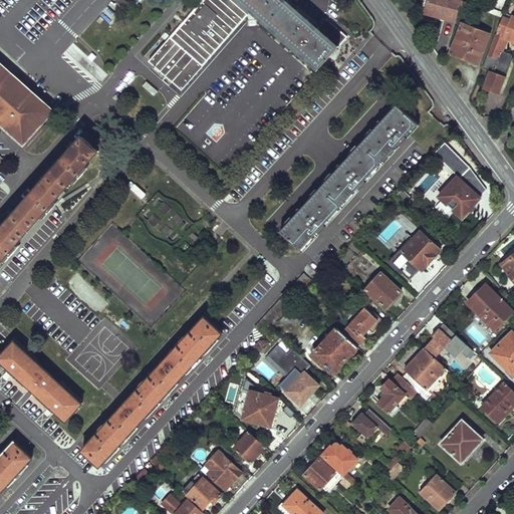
[(199,0),(148,57),(179,86),(247,12),(316,75),(350,38),(329,18),(319,29),(287,0),(199,0)]
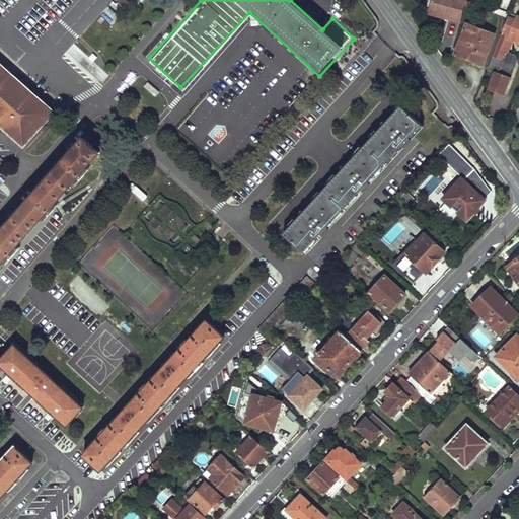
[(430,0),(427,12),(459,21),(464,0),(430,0)]
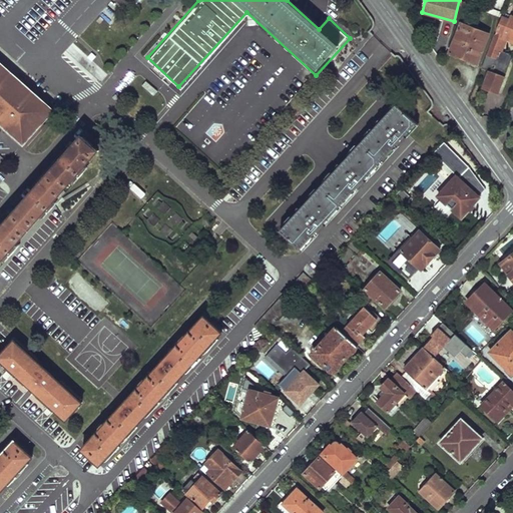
[(486,55),(481,68),(488,71),(483,85),(497,91),(512,54),(498,49),(503,36),(511,40),(512,42),(512,16),(510,15),(509,20),(502,17),(488,56),(486,55)]
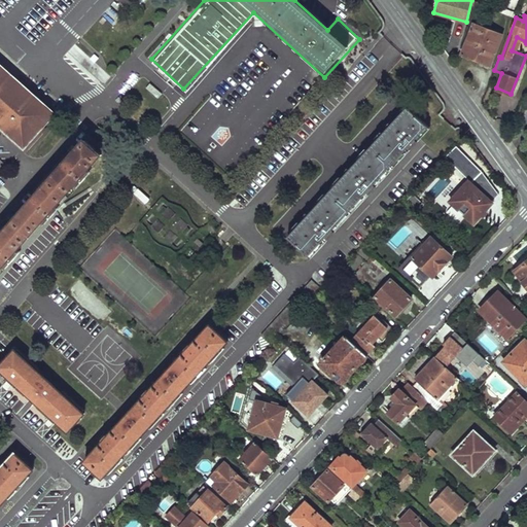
[(472,24),(461,55),(490,65),(502,34),(498,32),(500,29),(485,24),(484,27),(472,24)]
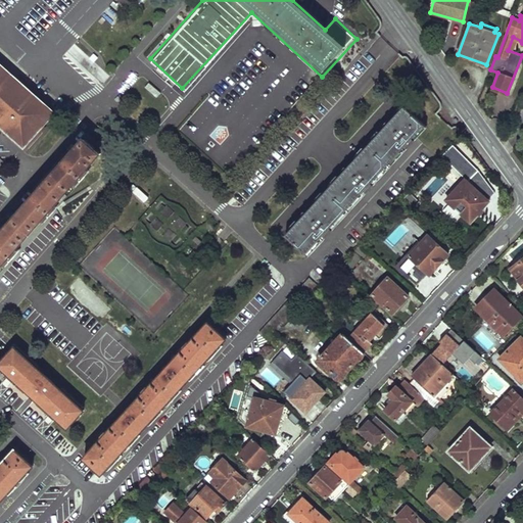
[(64,53),(99,87),(109,77),(75,43),(64,53)]
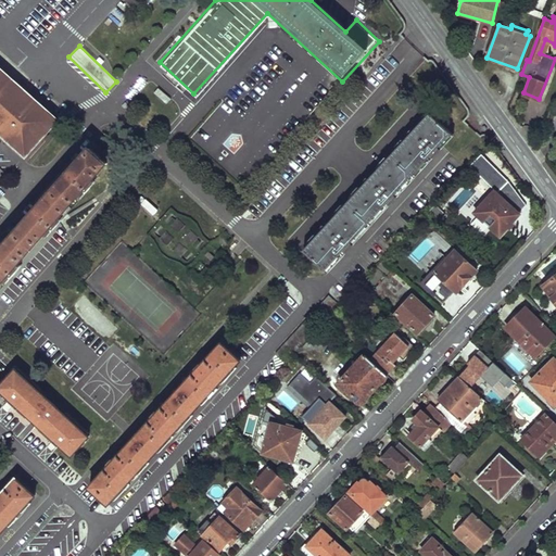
[(0,65),(0,133),(26,156),(59,118),(0,65)]
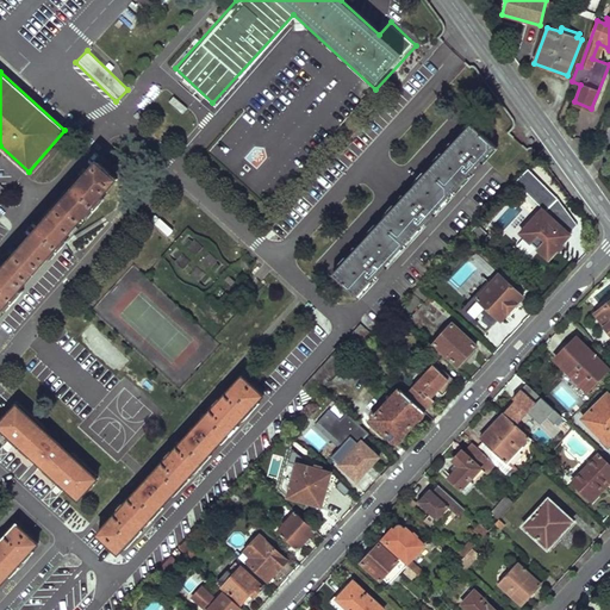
[(169,105),(184,113),(187,106),(173,98),(169,105)]
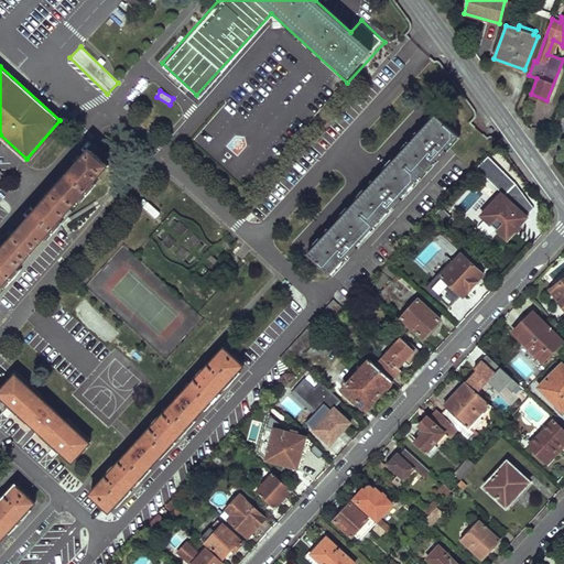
[(436,116),(308,255),(331,274),(458,137),(436,116)]
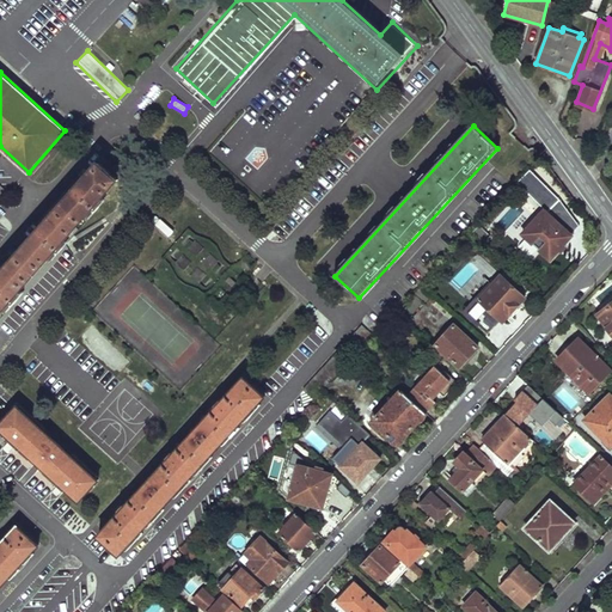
[(0,316),(118,183),(99,166),(0,277),(0,316)]
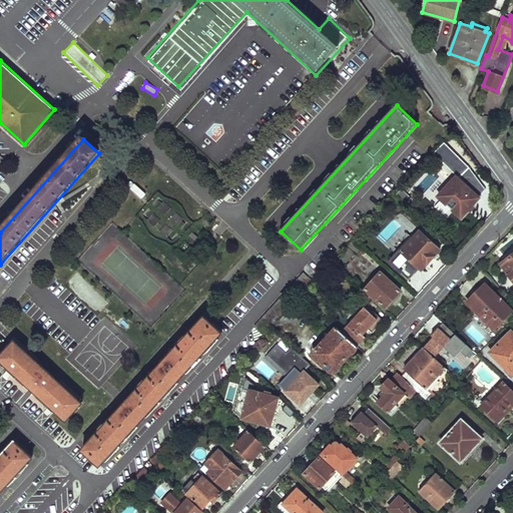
[(456,175),(439,194),(462,215),(479,196),(456,175)]
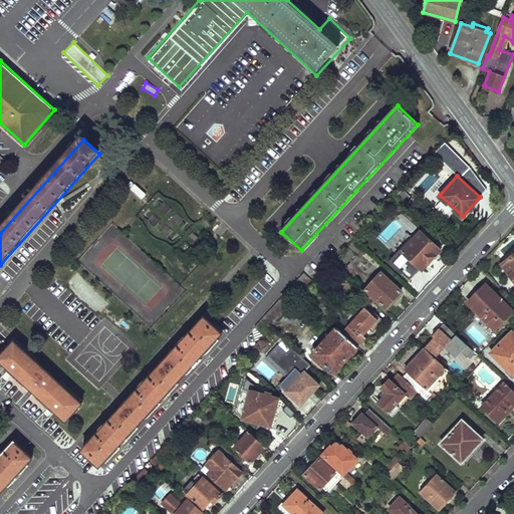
[(421,230),(402,250),(422,269),(441,248),(421,230)]
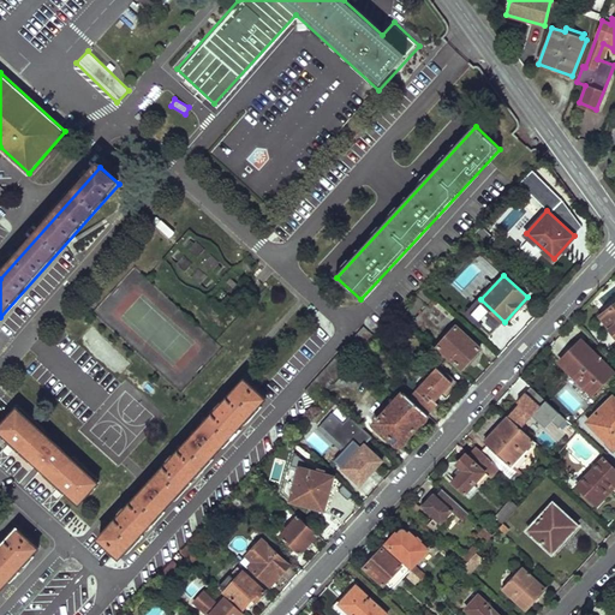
[(423,286),(416,293),(427,303),(428,304),(435,297),(423,286)]
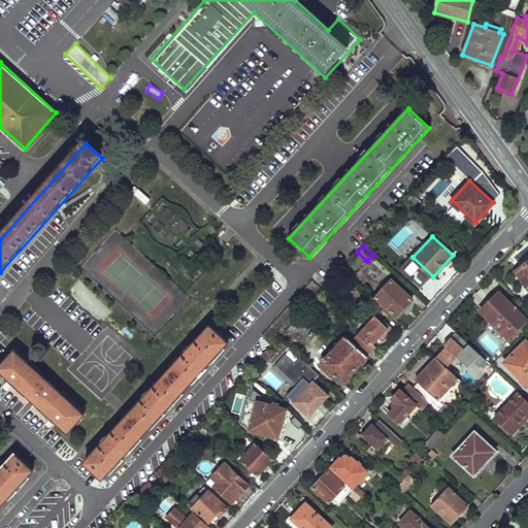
[(527,261),(517,270),(527,285),(527,261)]
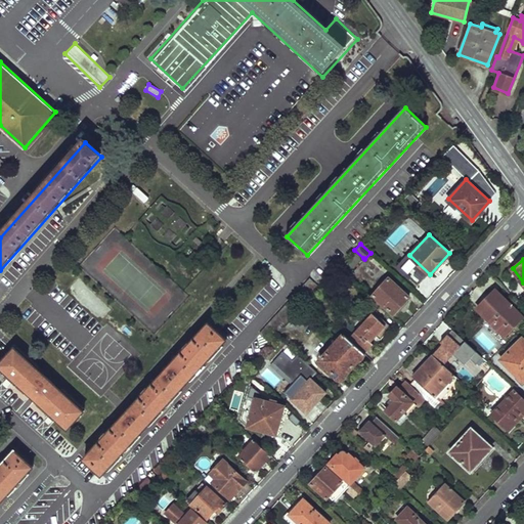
[(310,275),(299,288),(309,297),(319,285),(310,275)]
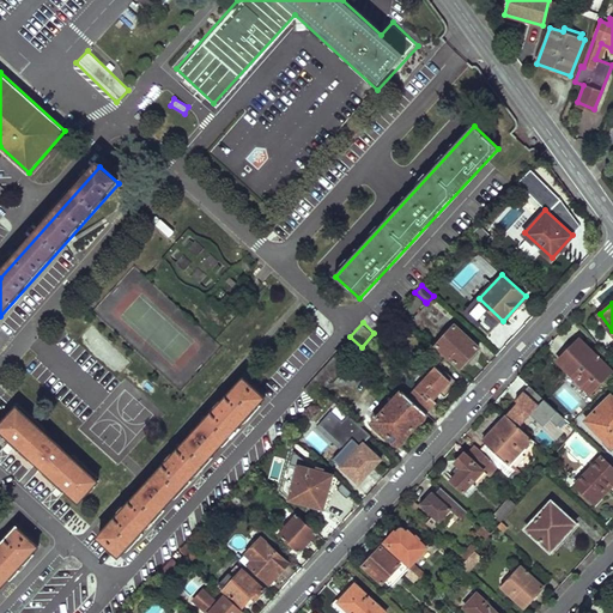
[(455,323),(436,343),(460,365),(478,346),(455,323)]
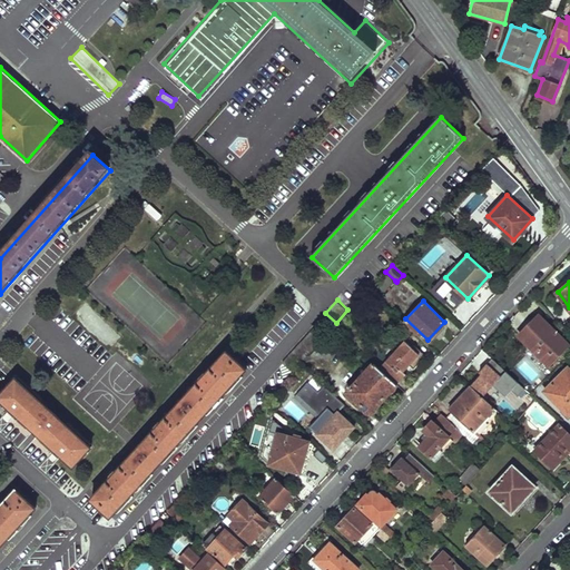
[(199,312),(184,311),(183,336),(199,336),(199,312)]
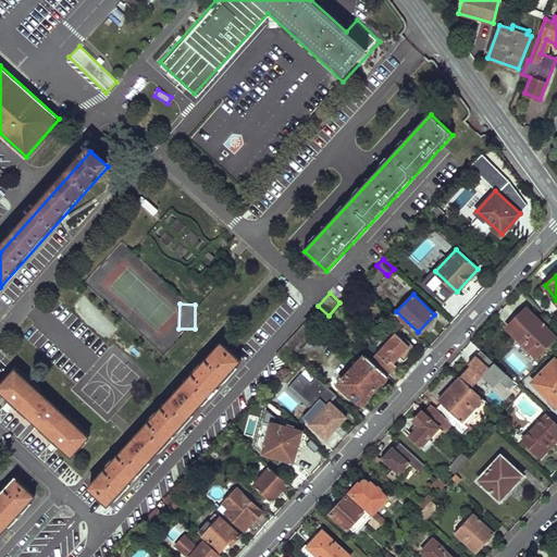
[(317,307),(307,318),(318,327),(327,317),(317,307)]
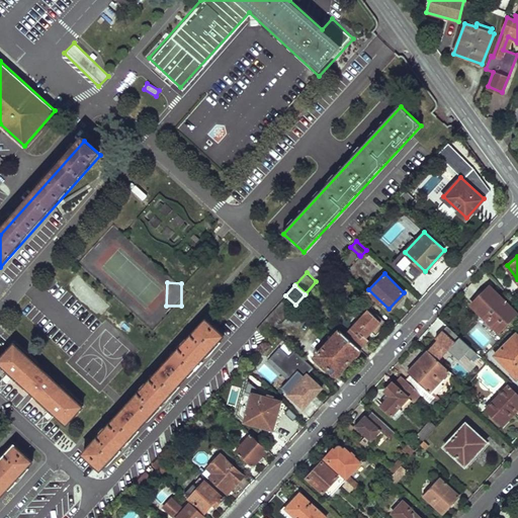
[(491,286),(472,305),(499,331),(517,313),(491,286)]
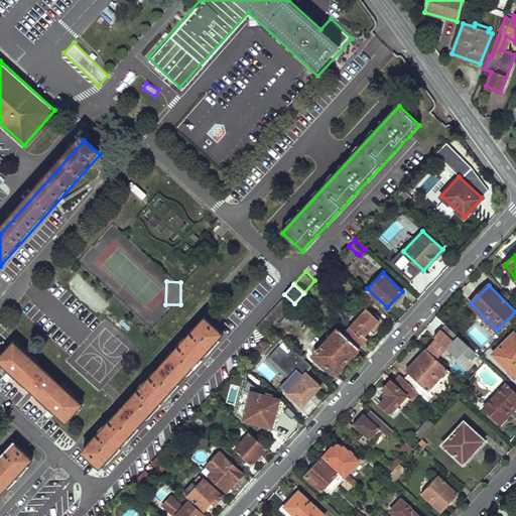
[(283,295),(272,306),(282,315),(292,304),(283,295)]
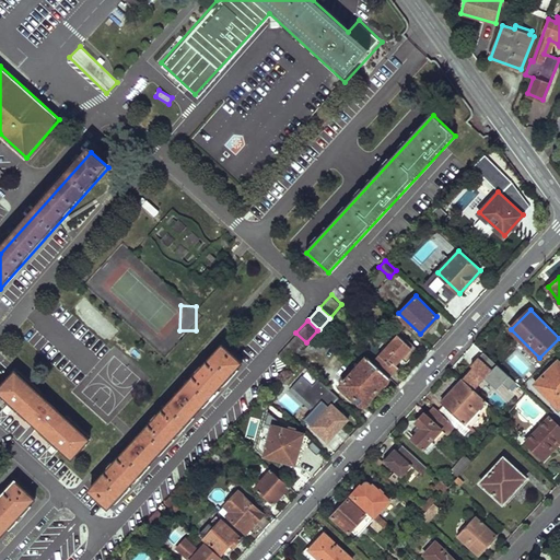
[(397,333),(372,360),(391,376),(399,366),(396,362),(412,346),(397,333)]
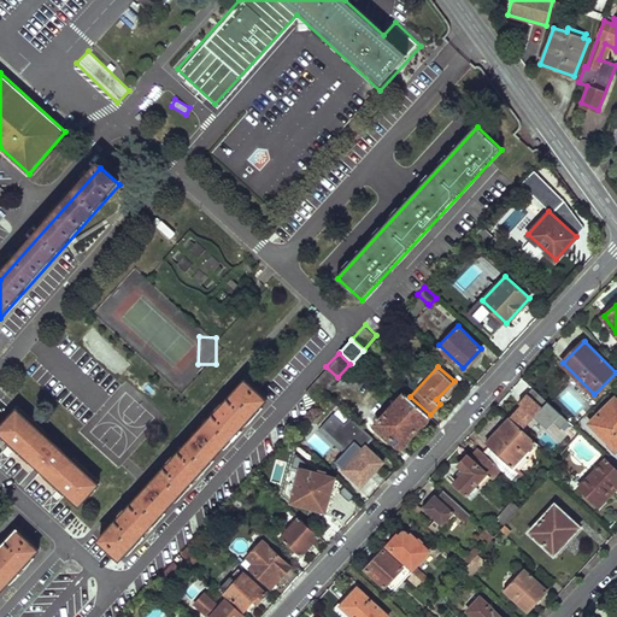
[(325,369),(313,381),(324,392),(336,380),(325,369)]
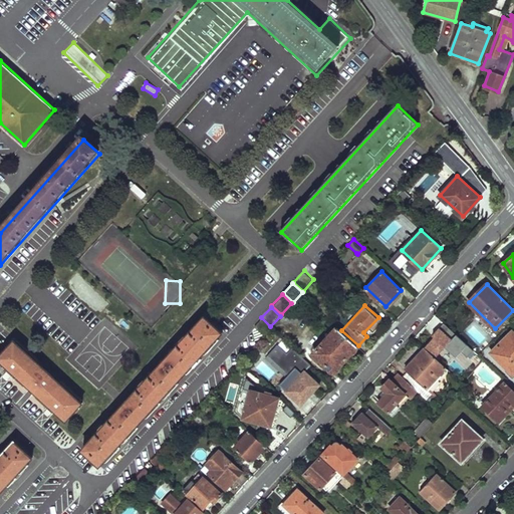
[(224,330),(207,314),(83,449),(101,465),(224,330)]
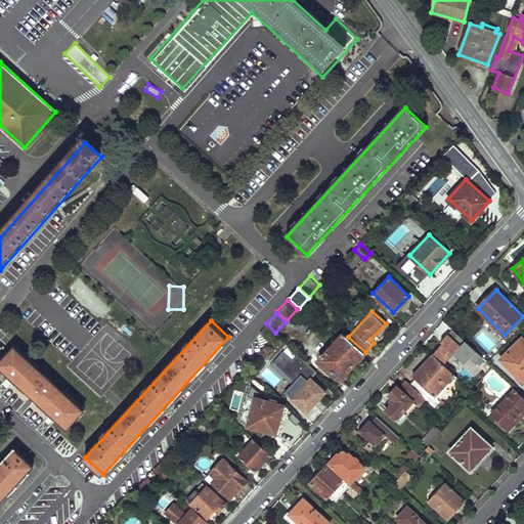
[(265,324),(259,331),(268,340),(274,334),(265,324)]
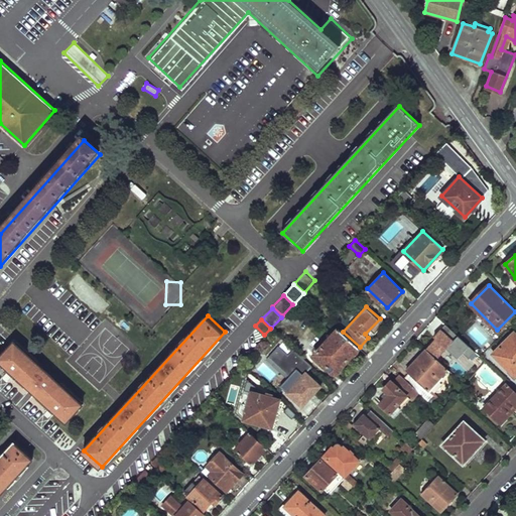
[(318,349),(314,353),(336,373),(360,347),(343,332),(339,328),(323,346),(319,343),(315,347),(318,349)]
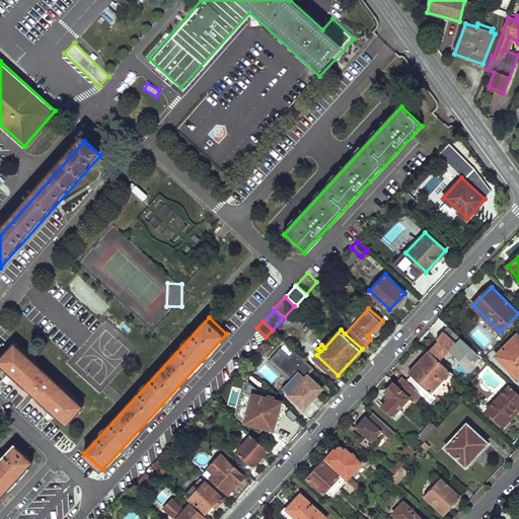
[(518,334),(517,332),(495,355),(499,360),(510,370),(518,378),(518,376),(518,334)]
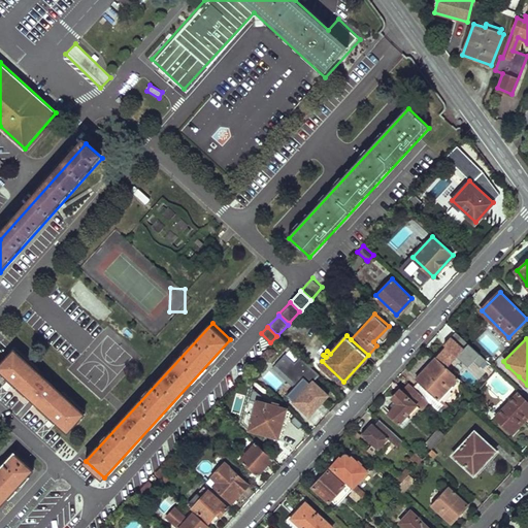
[(453,339),(437,357),(447,366),(463,349),(453,339)]
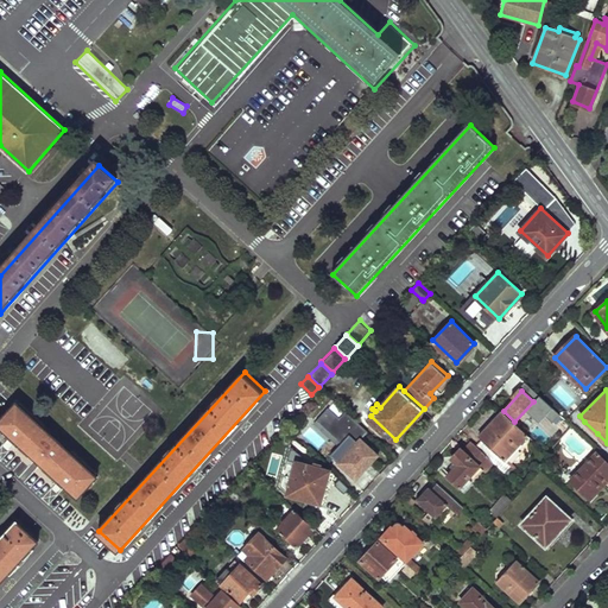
[(101,474),(21,400),(1,422),(82,495),(101,474)]
